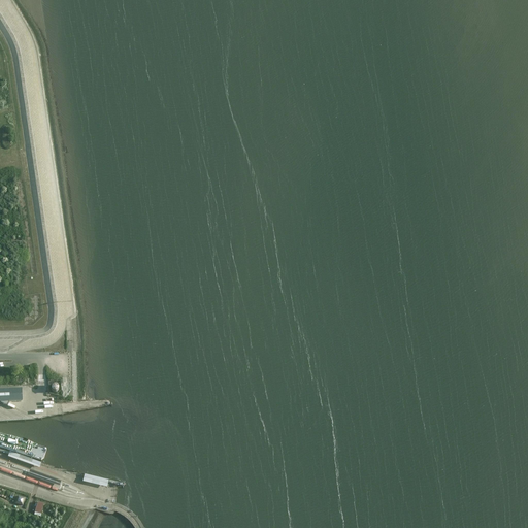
[(0,408),(2,405),(3,405),(7,407),(9,404),(25,404),(24,389),(0,390),(0,408)]
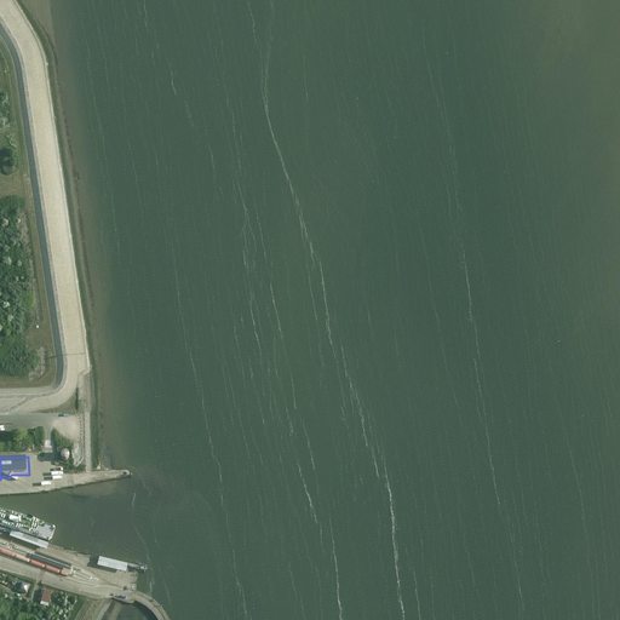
[(12,530),(10,537),(47,549),(50,544),(12,530)]
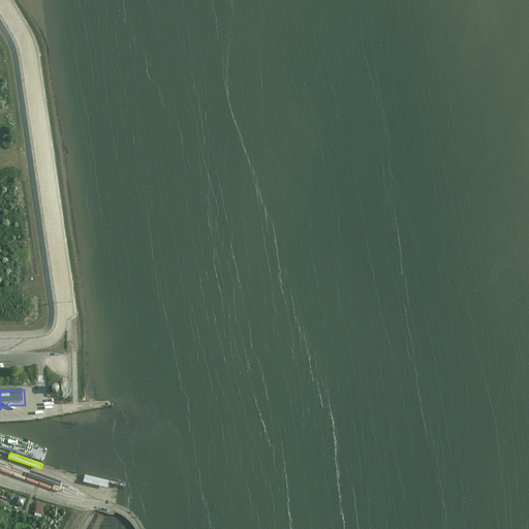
[(30,472),(28,476),(59,488),(61,484),(30,472)]
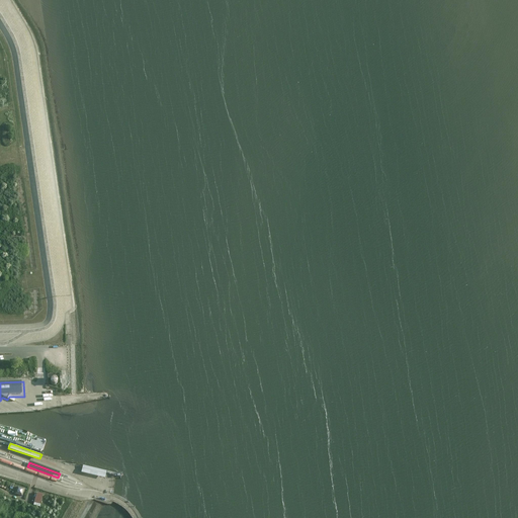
[(83,465),(82,472),(108,479),(109,470),(83,465)]
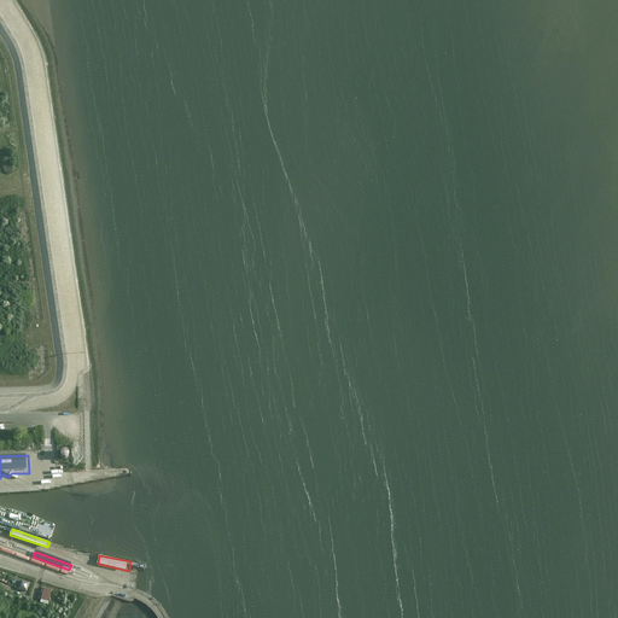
[(29,583),(21,581),(18,589),(27,593),(29,583)]
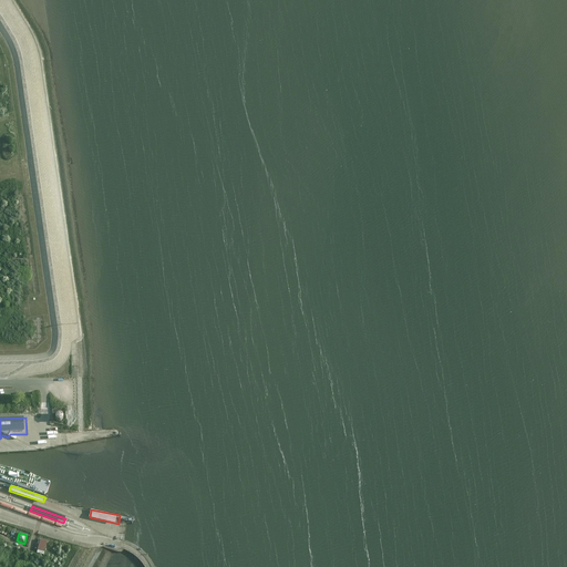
[(48,542),(40,539),(37,549),(38,550),(44,552),(48,542)]
